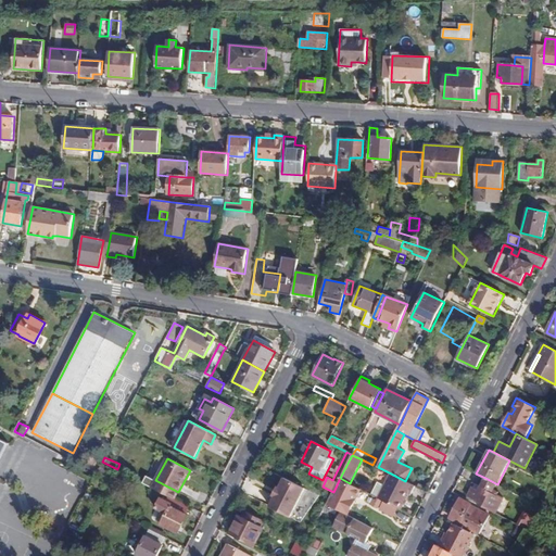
[(373,465),(378,467),(381,460),(376,458),(373,465)]
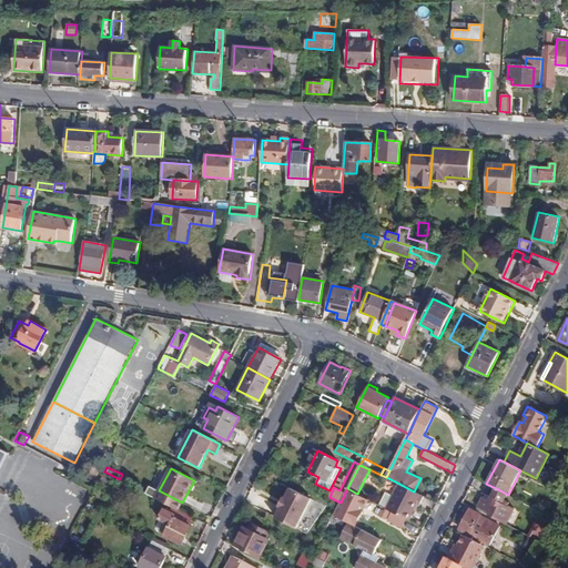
[(296,480),(306,485),(310,479),(300,474),(296,480)]
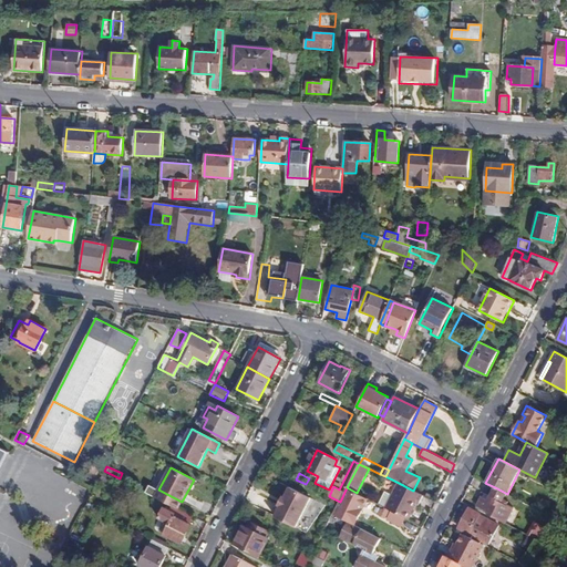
[(413,491),(399,483),(385,508),(392,512),(405,518),(409,519),(412,513),(413,511),(416,504),(419,505),(423,495),(413,491)]
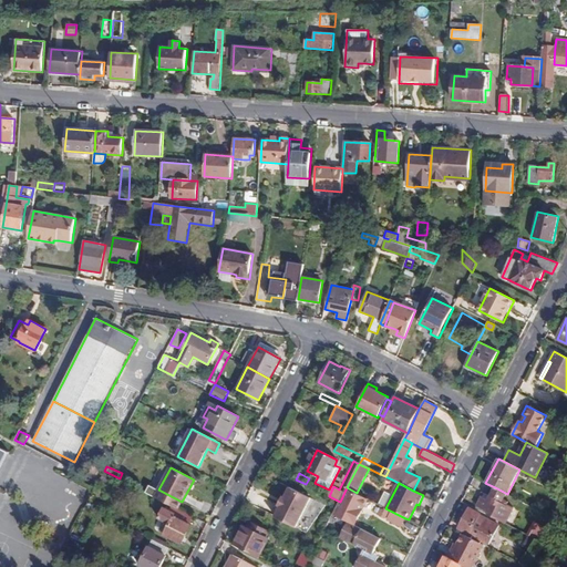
[(311,498),(289,487),(284,496),(282,495),(277,506),(279,507),(274,516),(296,527),(311,498)]
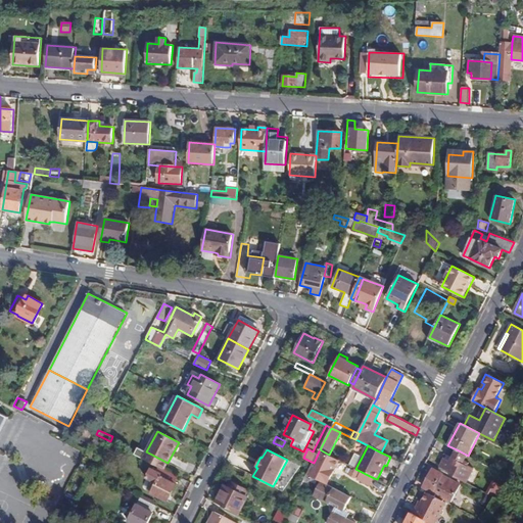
[(328,482),(339,460),(329,455),(320,449),(314,463),(310,469),(308,472),(328,482)]
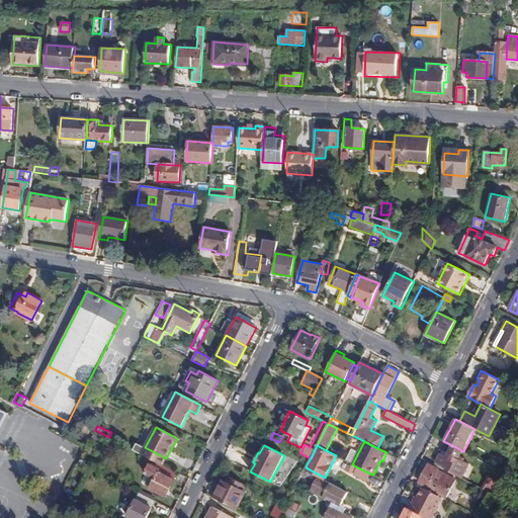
[(459,459),(463,451),(452,445),(446,456),(440,453),(435,462),(447,468),(446,470),(462,479),(470,464),(459,459)]
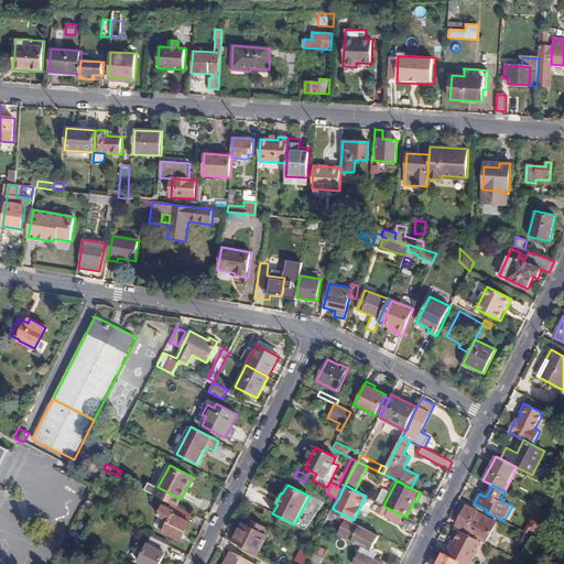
[(334,506),(338,499),(327,494),(323,499),(334,506)]
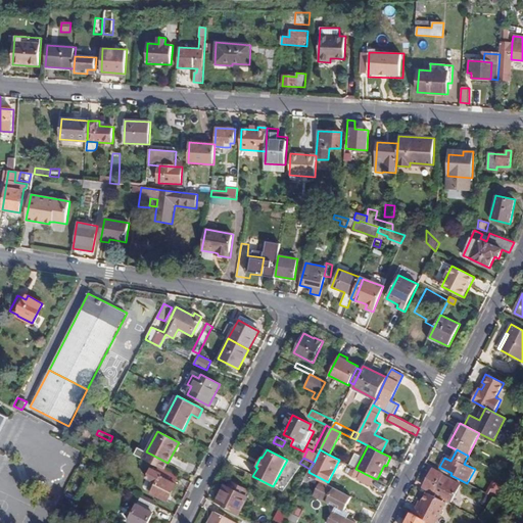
[(287,460),(273,486),(276,488),(289,461),(287,460)]
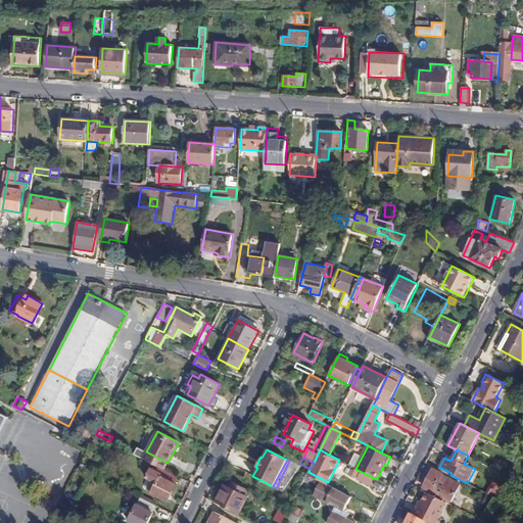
[(294,474),(299,465),(295,463),(290,472),(294,474)]
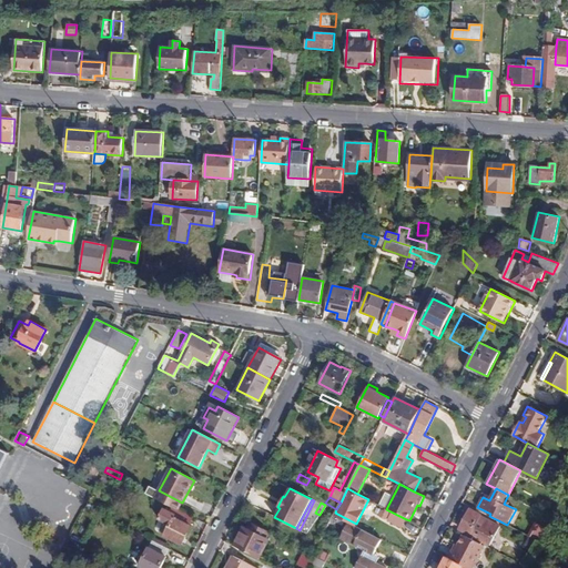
[(336,509),(325,503),(325,505),(320,515),(315,524),(318,526),(326,529),(327,527),(334,515),(335,513),(336,509)]
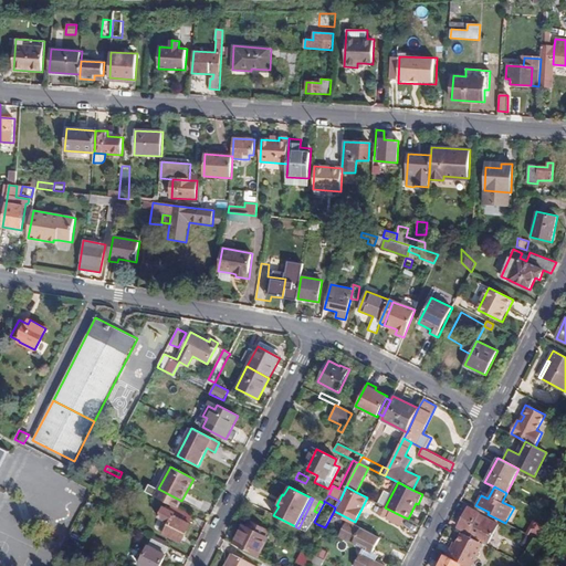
[(192,515),(173,505),(168,512),(174,515),(165,534),(181,543),(191,524),(189,523),(192,515)]
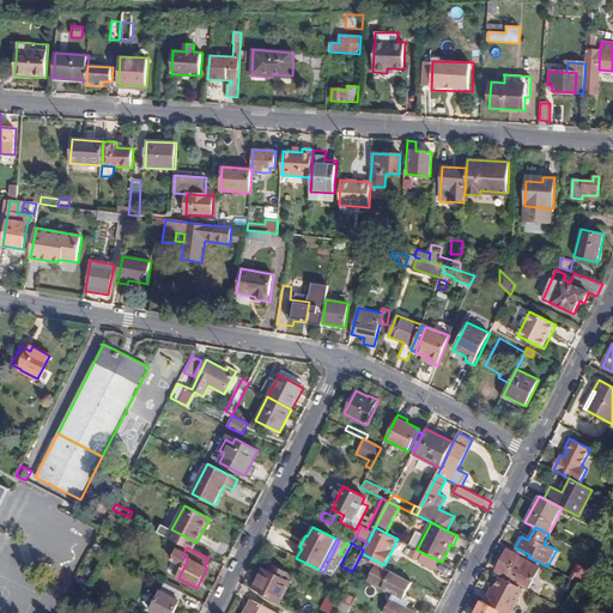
[(528,589),(540,568),(520,557),(508,550),(504,557),(502,556),(497,564),(499,565),(496,572),(528,589)]
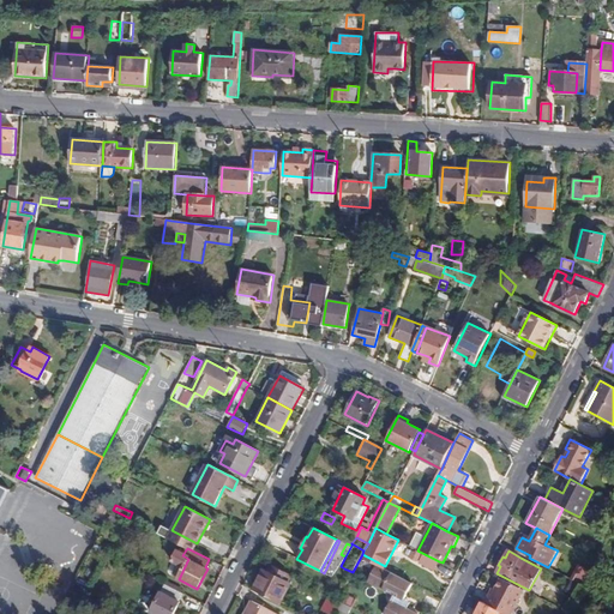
[(439,561),(425,554),(420,563),(435,570),(439,561)]
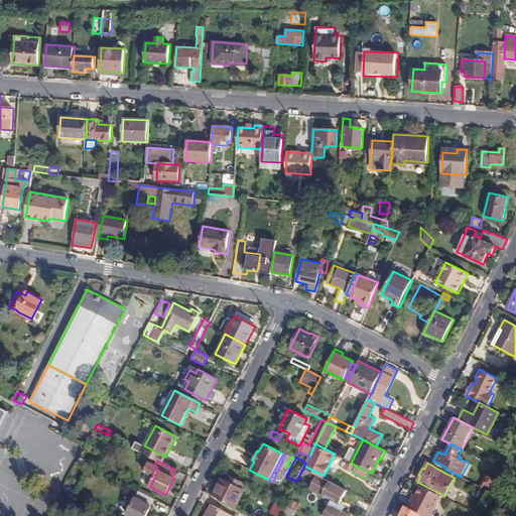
[(227,474),(224,480),(243,490),(246,484),(227,474)]
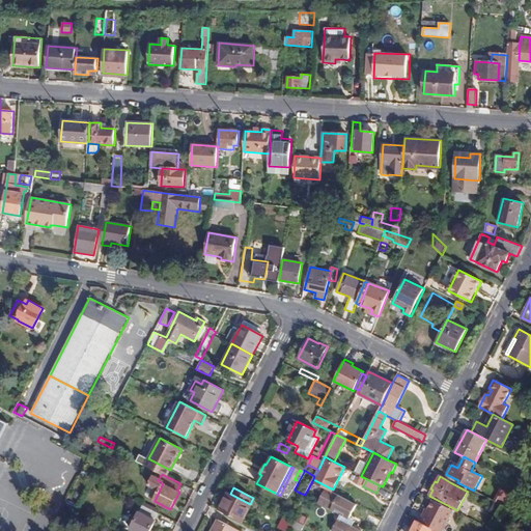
[(324,505),(331,491),(326,488),(318,503),(324,505)]
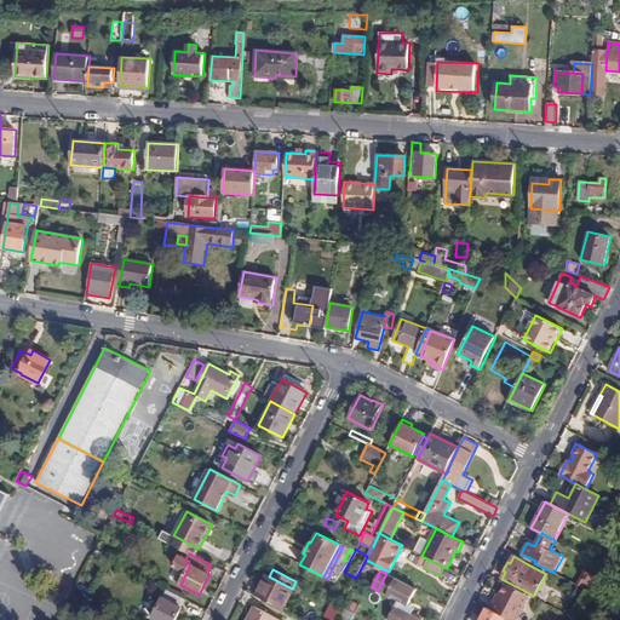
[(408,604),(417,589),(386,573),(378,590),(388,595),(395,592),(397,601),(400,608),(392,610),(388,619),(422,619),(423,619),(411,614),(408,604)]
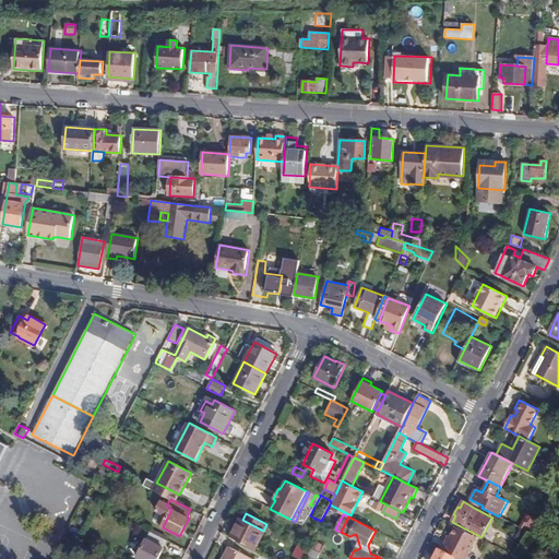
[(524,530),(536,535),(543,523),(531,516),(524,530)]
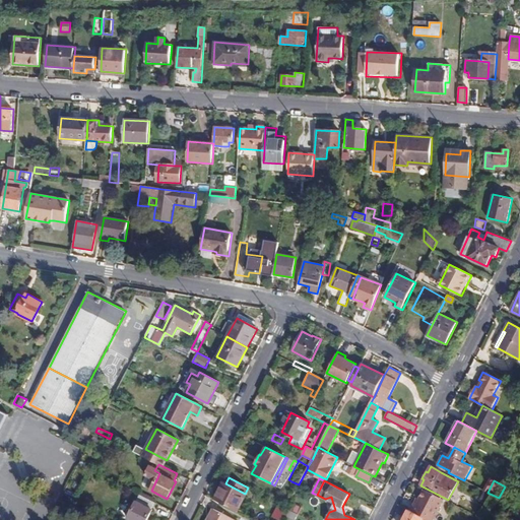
[(283,493),(278,502),(287,507),(299,484),(291,481),(285,494),(283,493)]
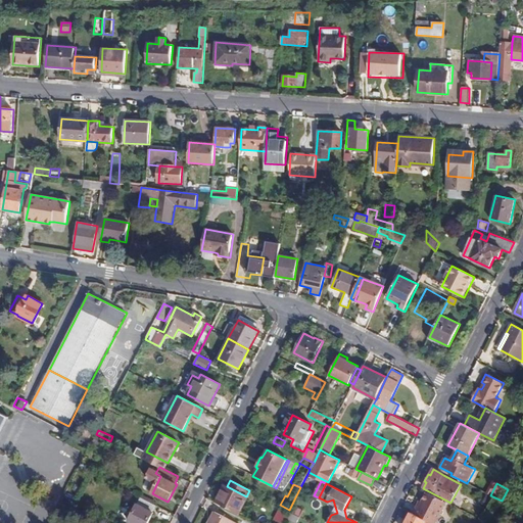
[(223,493),(221,491),(216,502),(239,514),(248,497),(246,496),(227,486),(223,493)]
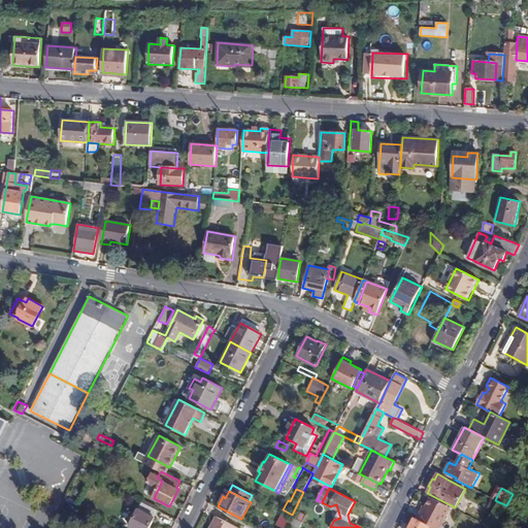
[(435,527),(439,527),(451,507),(431,497),(426,506),(423,512),(421,510),(417,519),(435,527)]
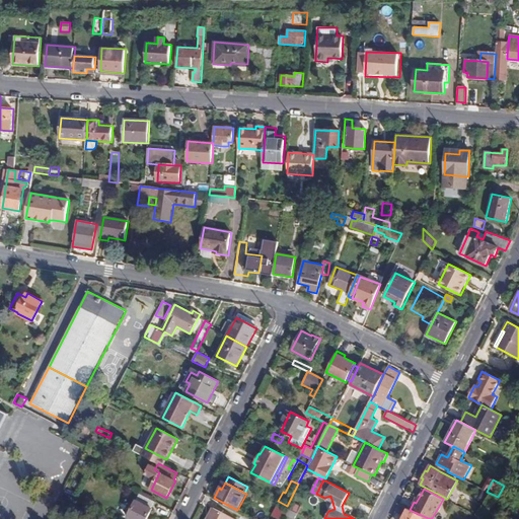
[(74,494),(66,490),(64,494),(72,499),(74,494)]
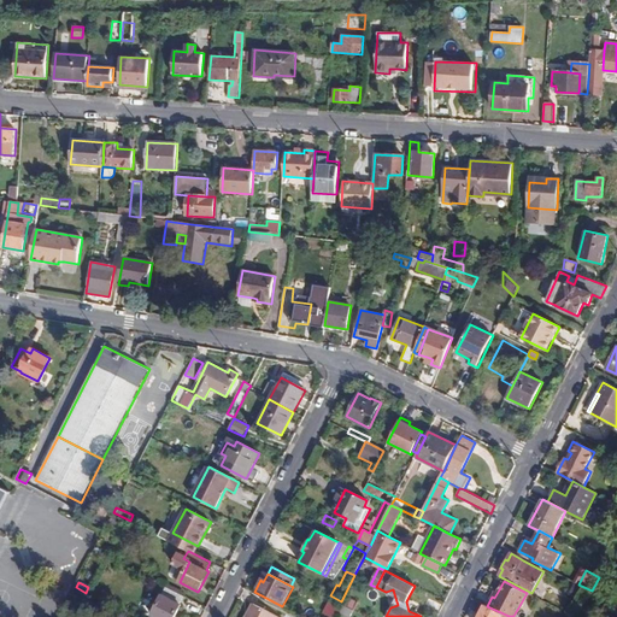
[(184,597),(166,587),(163,594),(152,615),(156,616),(175,616),(182,605),(181,605),(184,597)]
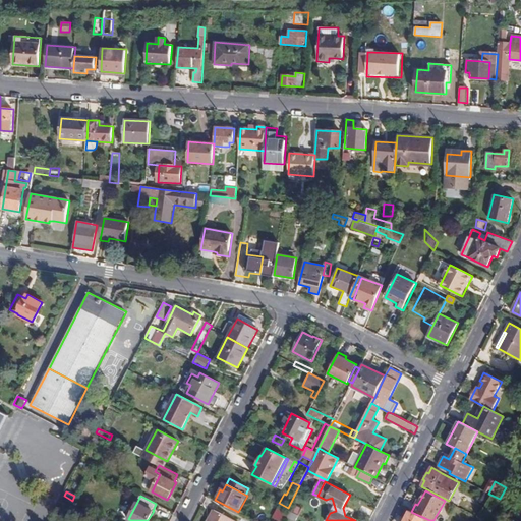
[(70,503),(66,501),(61,509),(66,512),(70,503)]
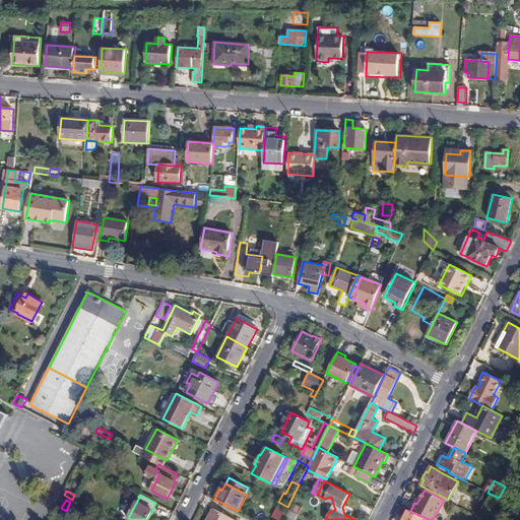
[(280,519),(283,516),(286,510),(277,506),(270,519),(272,519),(280,519)]
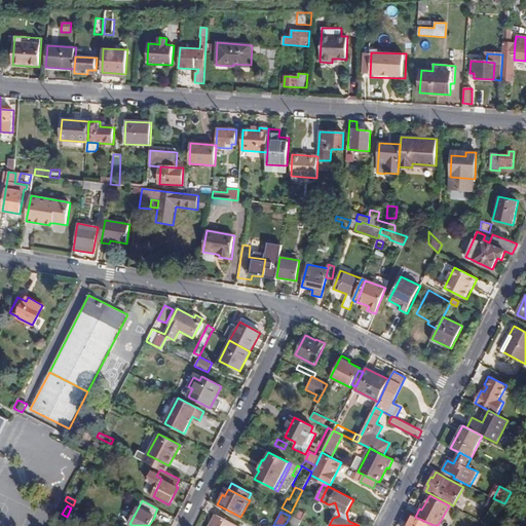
[(238,525),(216,514),(209,525),(238,525)]
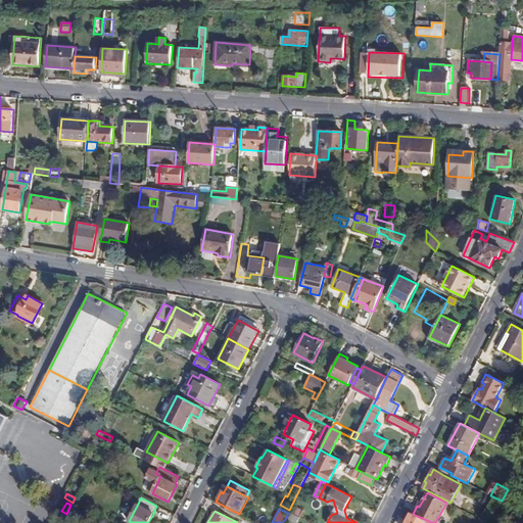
[(293,522),(296,522),(300,517),(288,511),(288,513),(285,519),(293,522)]
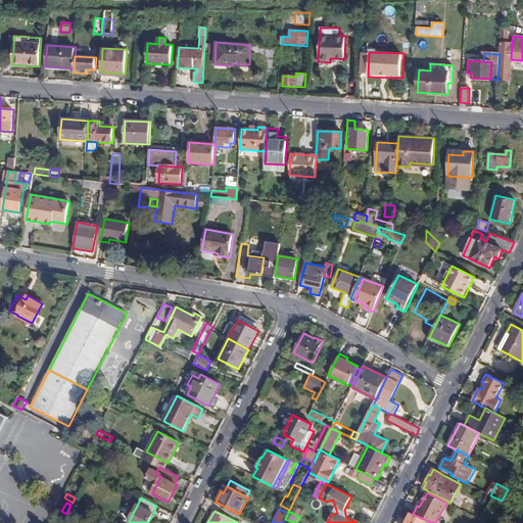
[(431,522),(413,514),(412,513),(406,522),(431,522)]
